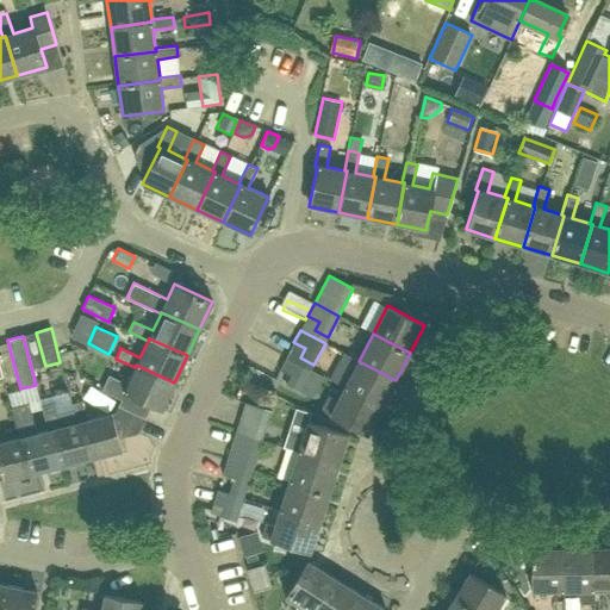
[(299,391),(311,369),(286,358),(280,369),(291,375),(286,384),(299,391)]
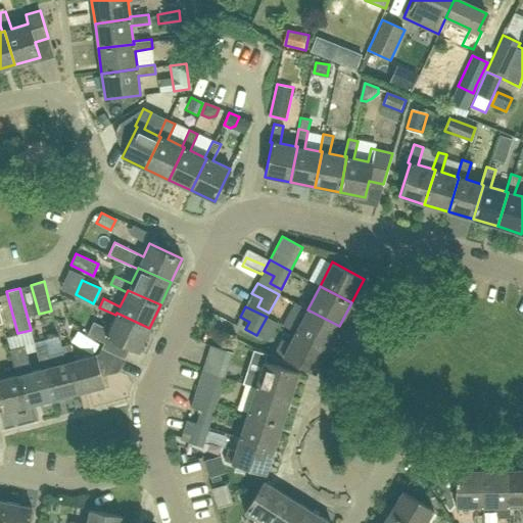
[(327,348),(339,326),(307,310),(301,322),(294,318),(289,329),(327,348)]
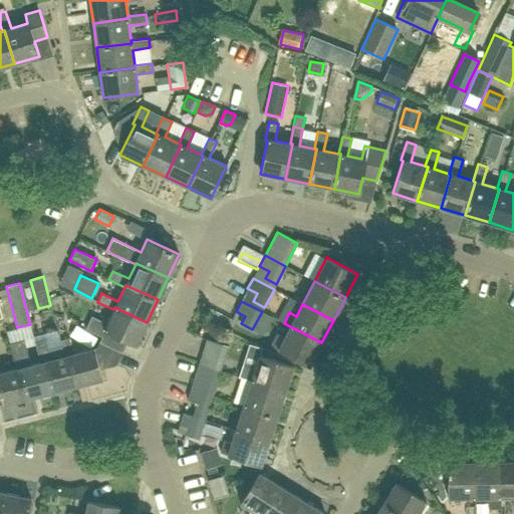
[(136,345),(147,322),(114,307),(113,309),(107,323),(91,316),(85,329),(101,336),(99,342),(122,352),(127,341),(136,345)]
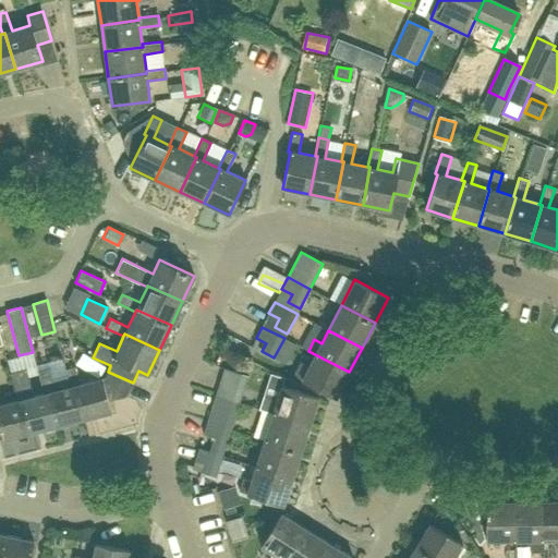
[(336,398),(349,372),(308,351),(315,355),(308,367),(302,363),(294,376),(336,398)]
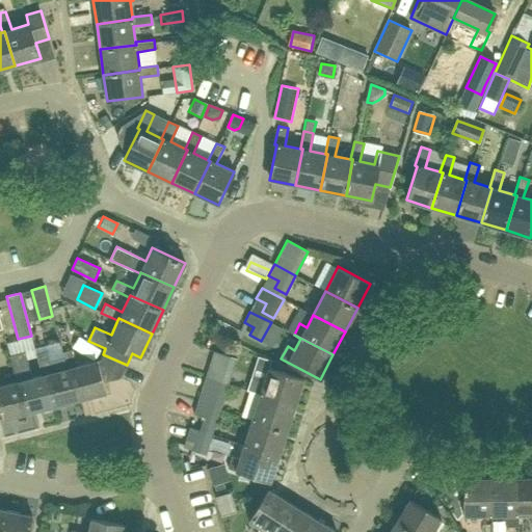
[(127,365),(103,354),(101,361),(77,366),(72,349),(62,352),(64,358),(68,369),(71,368),(79,399),(105,393),(103,382),(121,378),(127,365)]
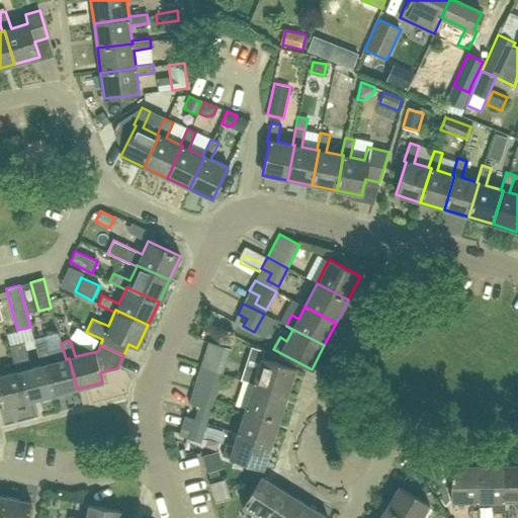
[(200,366),(223,373),(231,349),(207,342),(200,366)]
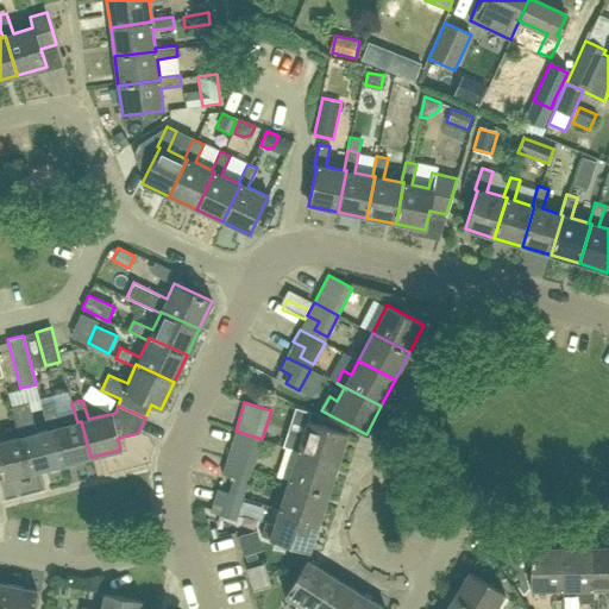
[(52,428),(48,429),(36,432),(29,403),(12,408),(14,418),(19,437),(24,435),(33,472),(62,464),(52,428)]
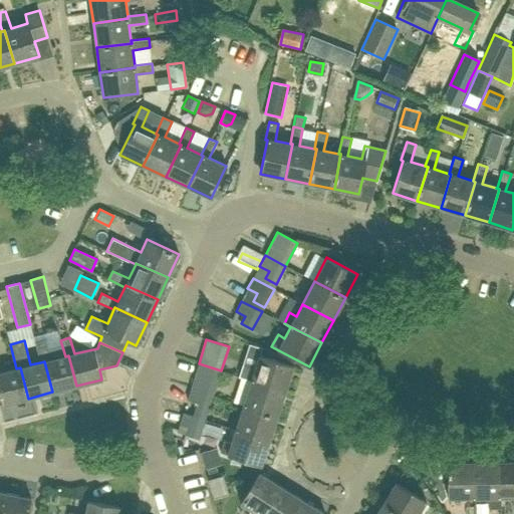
[(65,356),(62,346),(48,349),(46,340),(35,342),(40,362),(44,361),(52,392),(76,386),(68,355),(65,356)]
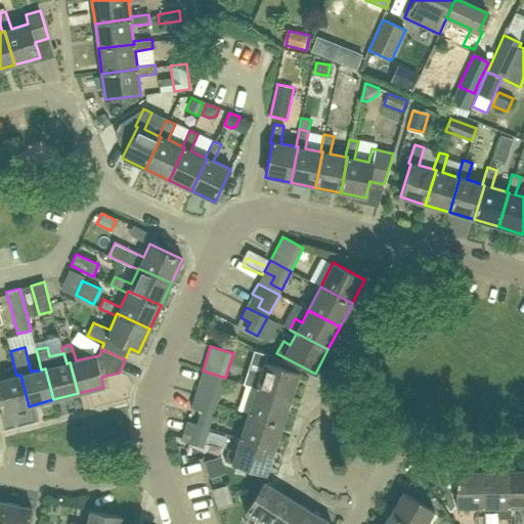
[(247,373),(244,385),(246,385),(256,388),(291,399),(299,374),(264,362),(260,376),(247,373)]
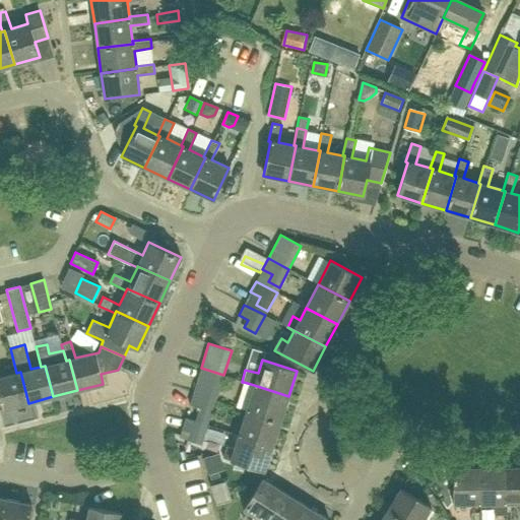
[(215,400),(223,375),(201,368),(193,393),(215,400)]
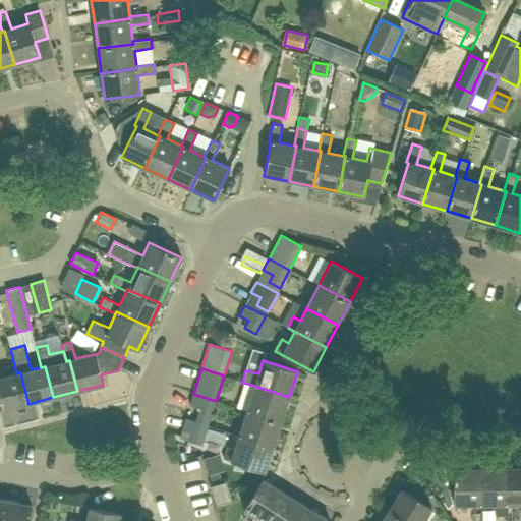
[(20,372),(16,373),(0,378),(0,377),(0,400),(3,410),(29,404),(20,372)]
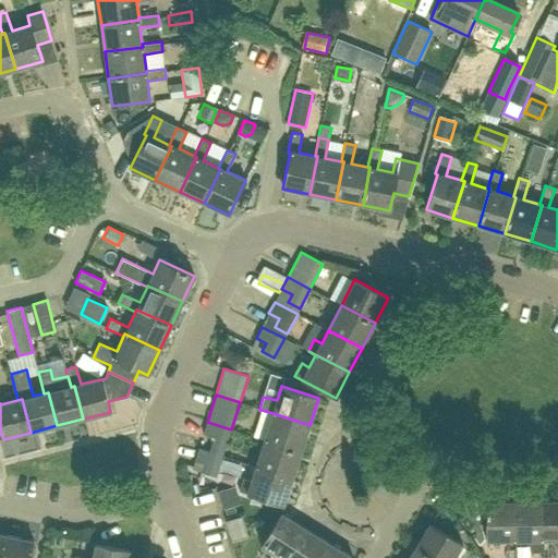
[(264,439),(301,451),(310,425),(273,413),(262,410),(254,437),(264,439)]
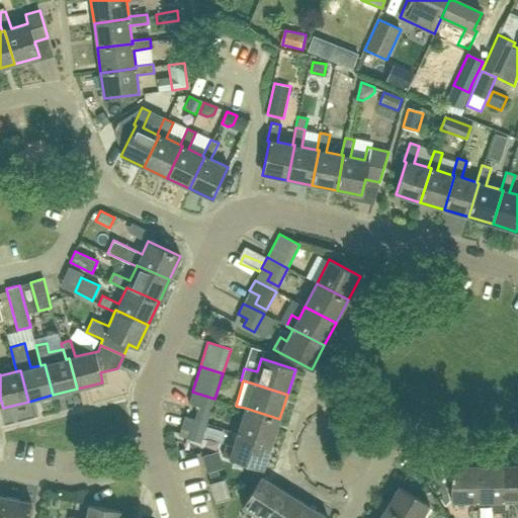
[(208,418),(214,399),(192,392),(188,403),(198,406),(195,414),(208,418)]
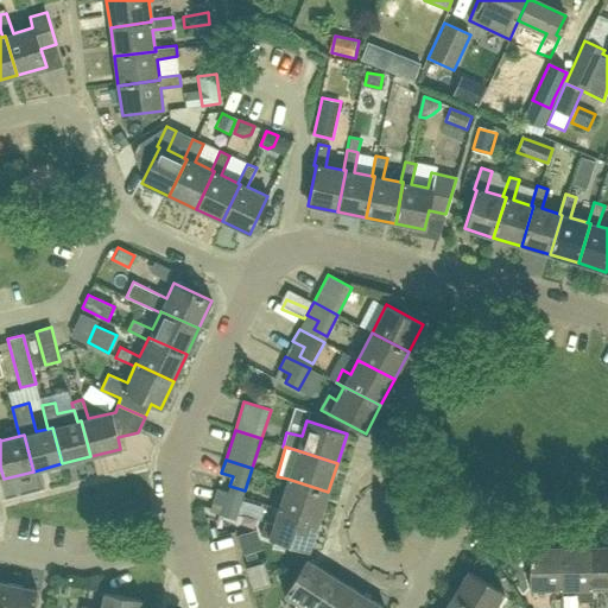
[(318,521),(328,492),(287,479),(279,508),(318,521)]
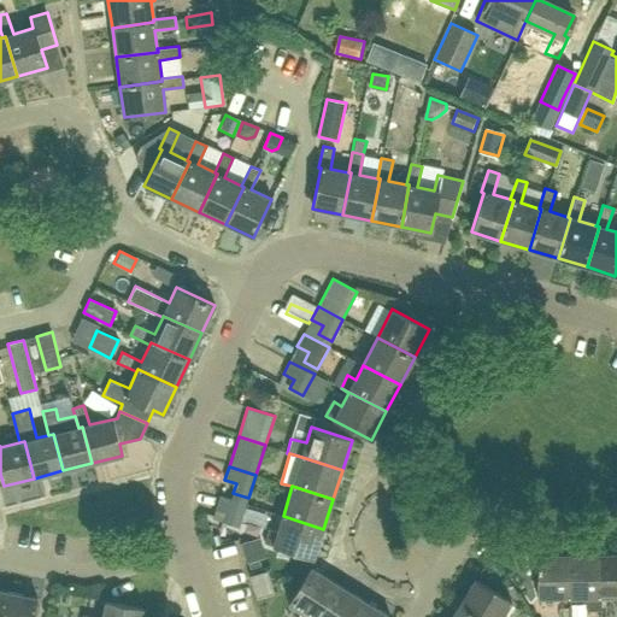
[(239,527),(246,504),(219,495),(215,509),(227,512),(223,522),(239,527)]
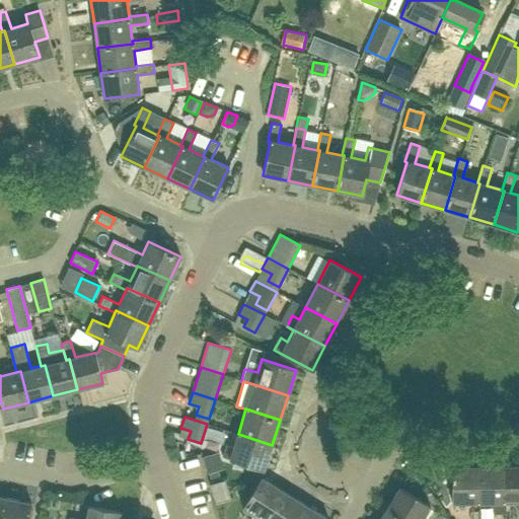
[(264,470),(272,445),(238,434),(233,447),(226,445),(223,457),(264,470)]
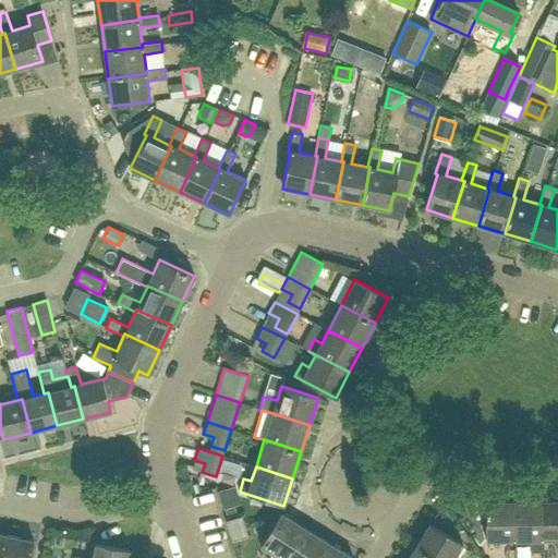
[(557,500),(543,501),(543,540),(556,540),(556,550),(557,549),(557,500)]
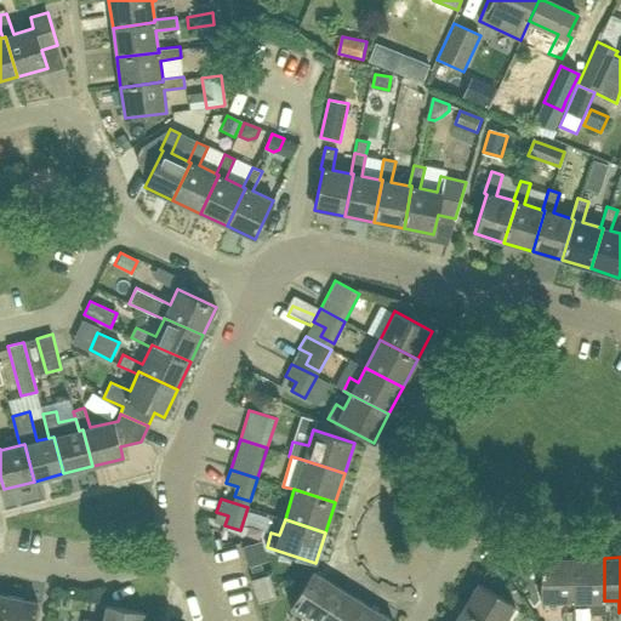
[(541,602),(573,600),(573,558),(541,559),(541,602)]
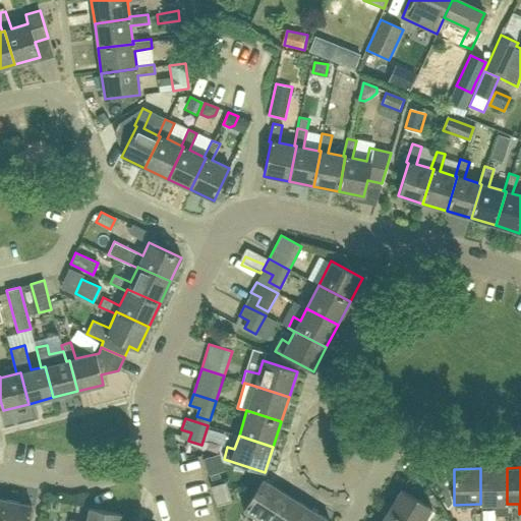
[(507,504),(507,468),(480,468),(480,504),(494,504),(494,514),(507,514),(507,504)]
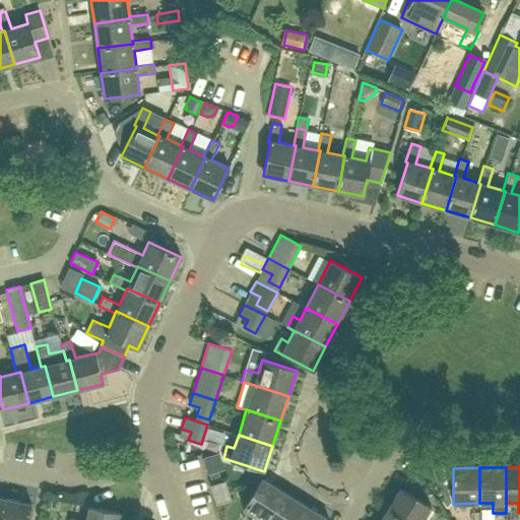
[(250,519),(267,519),(284,493),(262,478),(244,509),(254,515),(250,519)]
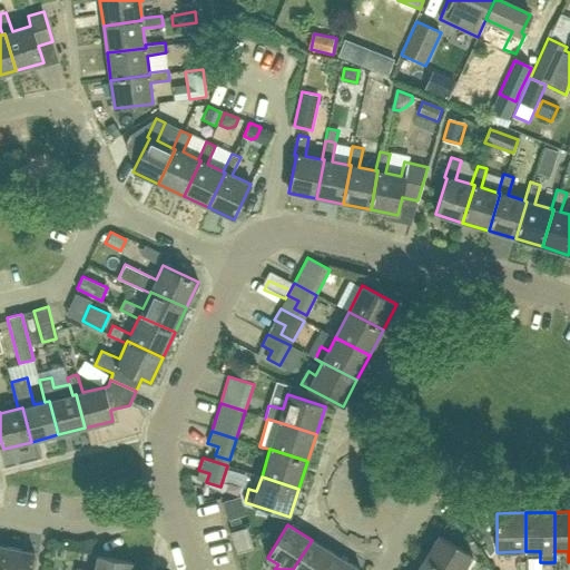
[(237,552),(253,548),(246,528),(232,532),(237,552)]
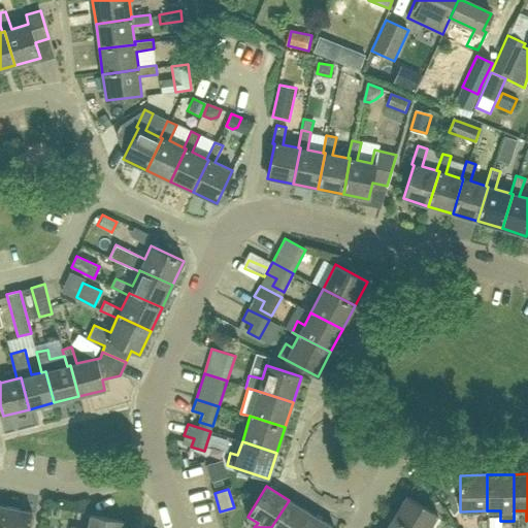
[(392,519),(407,527),(429,527),(437,515),(406,496),(392,519)]
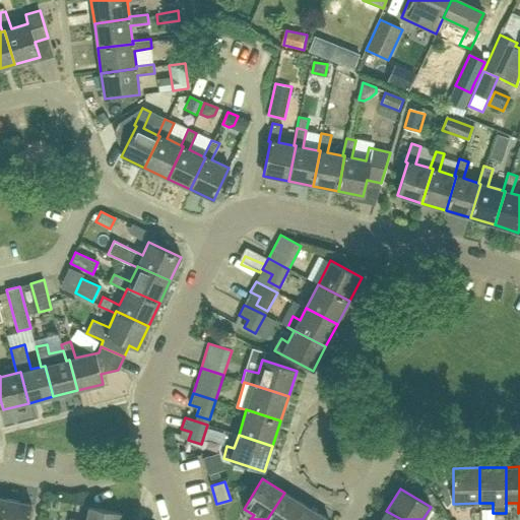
[(298,519),(307,507),(284,493),(267,519),(298,519)]
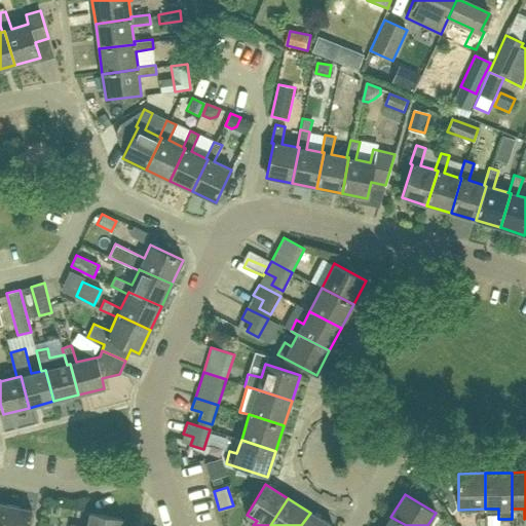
[(1,525),(28,525),(31,510),(5,504),(1,525)]
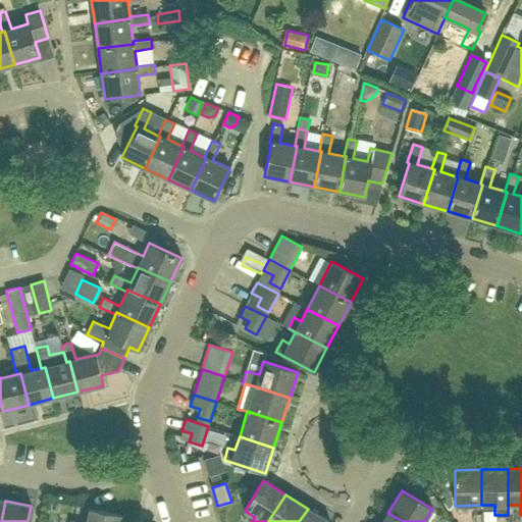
[(81,521),(70,520),(69,521),(118,521),(120,515),(89,509),(86,521),(81,521)]
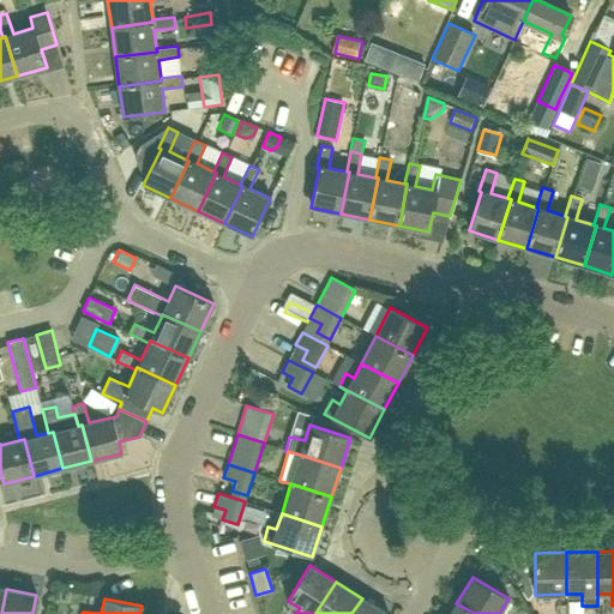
[(387,613),(362,599),(351,613),(387,613)]
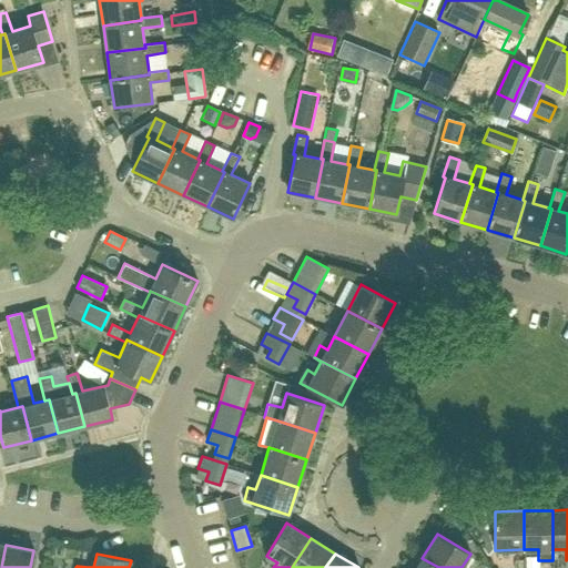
[(438,567),(422,558),(415,567),(438,567)]
